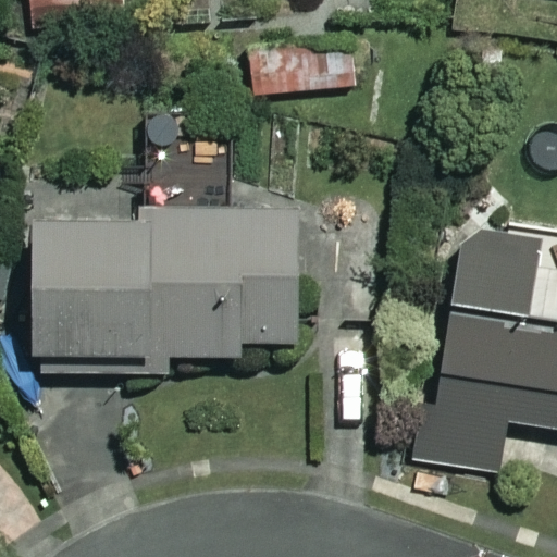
[(116,22),(114,0),(27,0),(31,28),(116,22)]
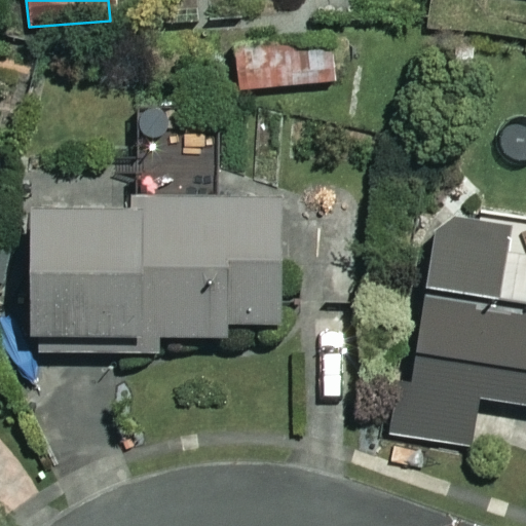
[(347,94),(345,44),(228,47),(229,97),(347,94)]
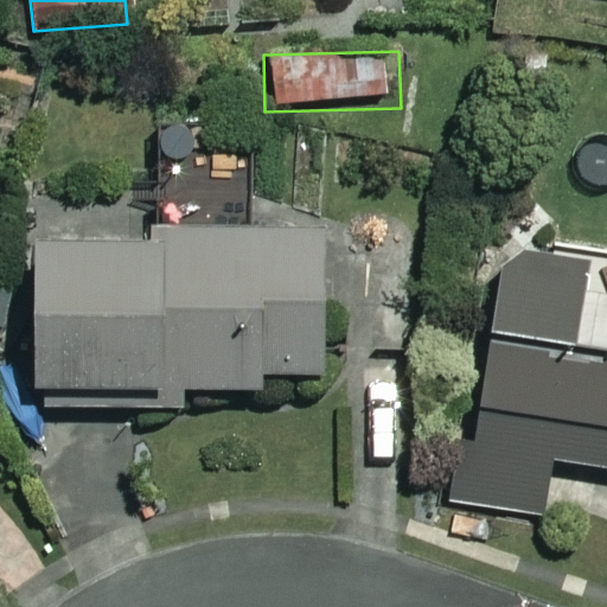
[(149,135),(149,227),(249,228),(249,136),(149,135)]
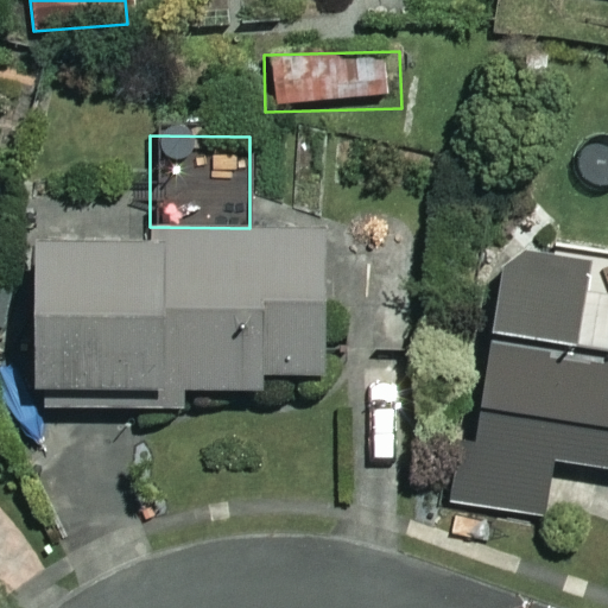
[(249,228),(150,227),(33,226),(32,400),(184,401),(184,391),(263,392),(264,375),(327,375),(328,354),(410,354),(411,229),(249,228)]
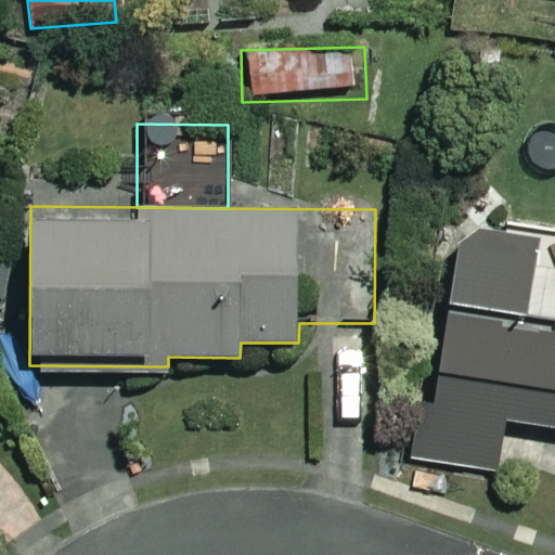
[(530,247),(457,237),(426,461),(493,469),(500,424),(554,430),(554,318),(520,313),(530,247)]
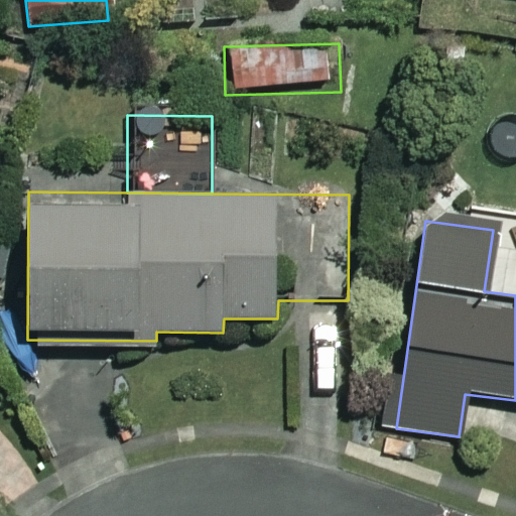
All buildings are outlined.
